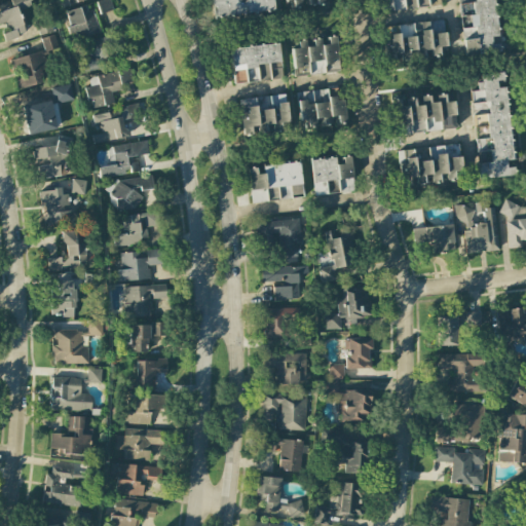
[(10,0),(0,3),(0,24),(6,23),(9,32),(2,34),(4,41),(25,34),(17,10),(32,5),(30,0),(10,0)]
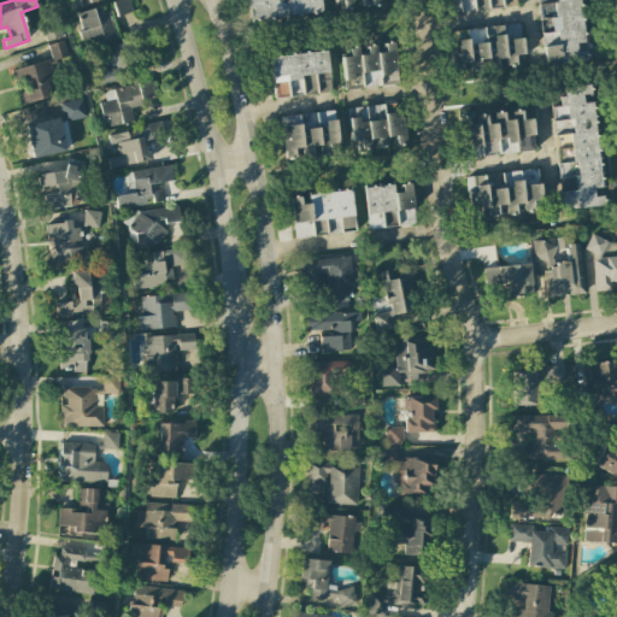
[(133,13),(128,0),(119,0),(112,3),(116,17),(133,13)]
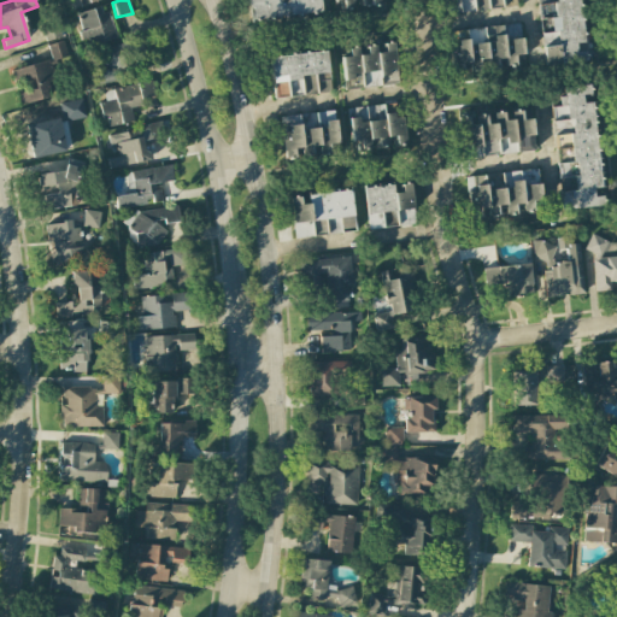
[(248,0),(251,21),(322,13),(319,0),(248,0)]
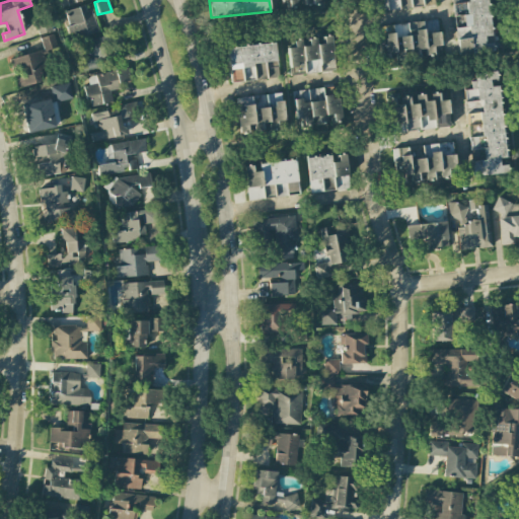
[(281,0),(282,8),(320,5),(319,0),(281,0)]
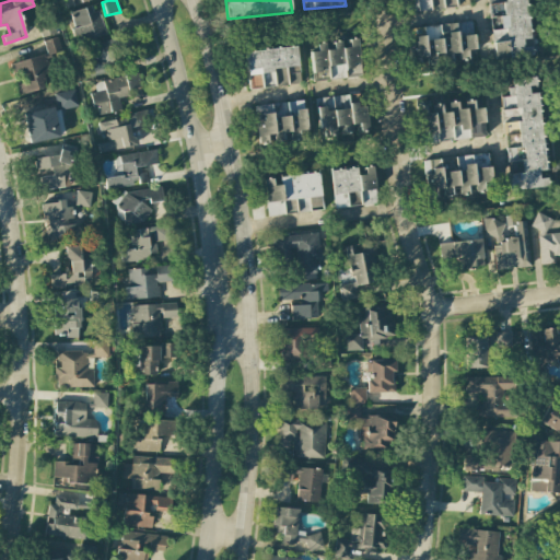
[(468,0),(403,0),(405,13),(469,6),(468,0)]
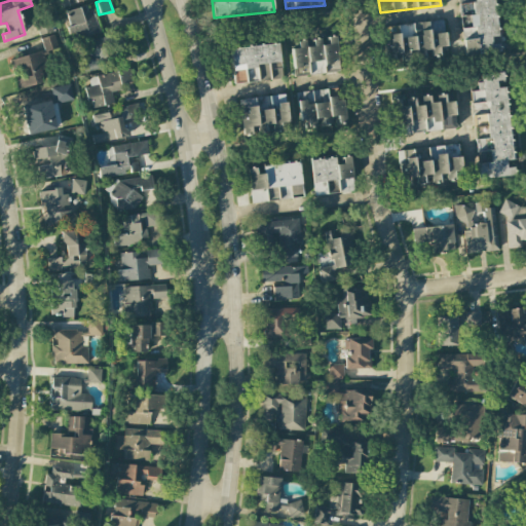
[(458,0),(464,58),(499,54),(494,0),(458,0)]
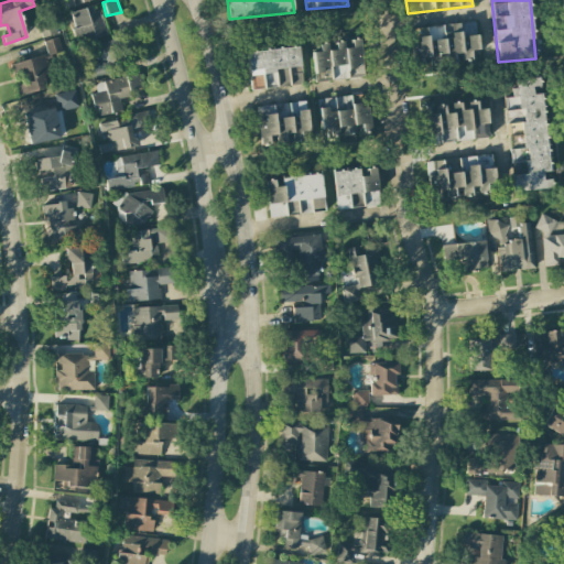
[(96,4),(71,13),(76,29),(72,30),(77,44),(106,33),(96,4)]
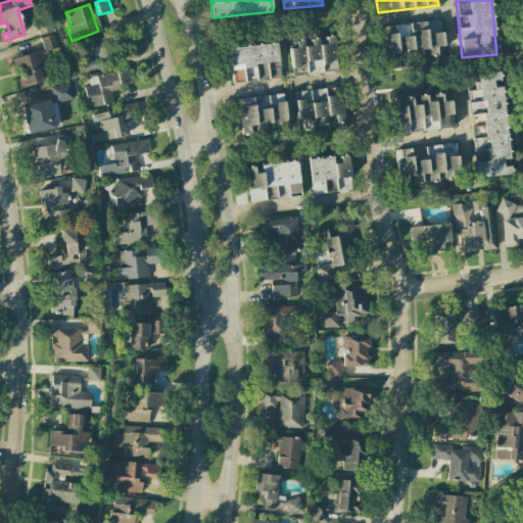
[(428,34),(441,32),(440,19),(426,21),(428,34)]
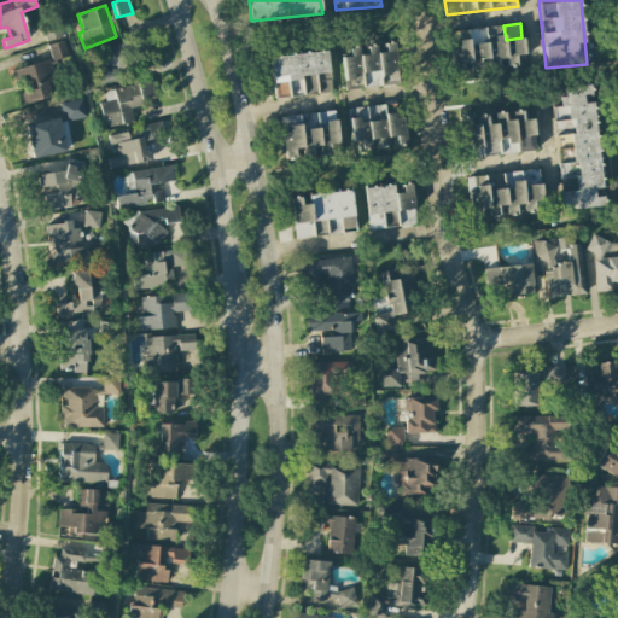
[(523,39),(505,41),(503,27),(453,31),(456,71),(499,68),(499,58),(506,58),(507,69),(525,68),(523,39)]
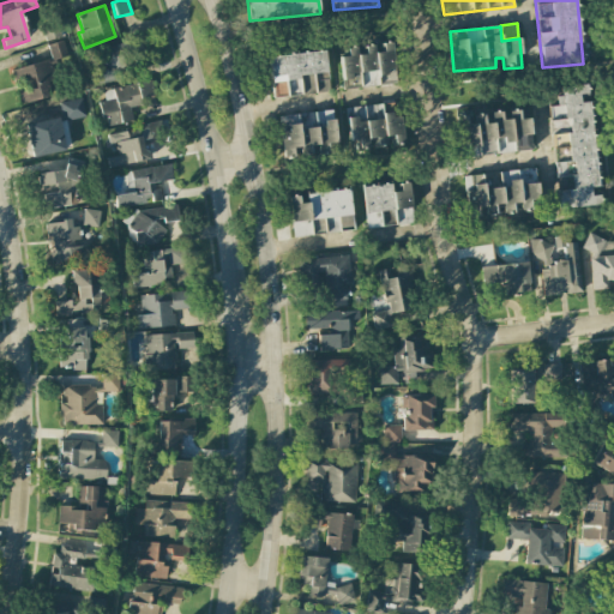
[(104,48),(109,70),(95,73),(98,84),(148,71),(139,40),(104,48)]
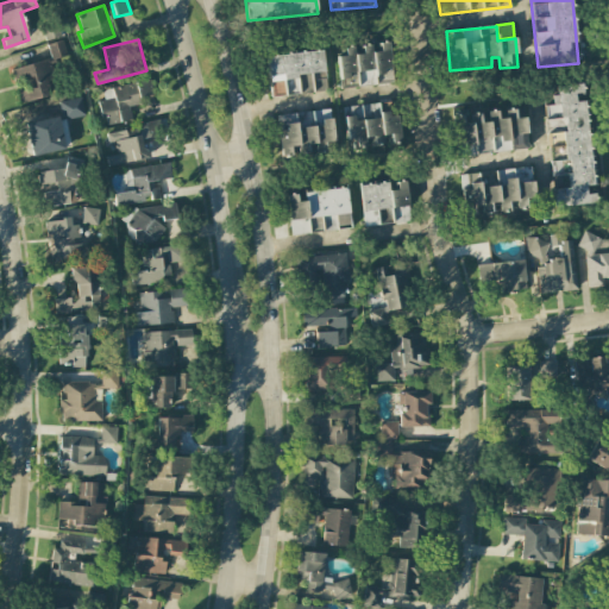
[(51,60),(67,56),(63,41),(48,44),(51,60)]
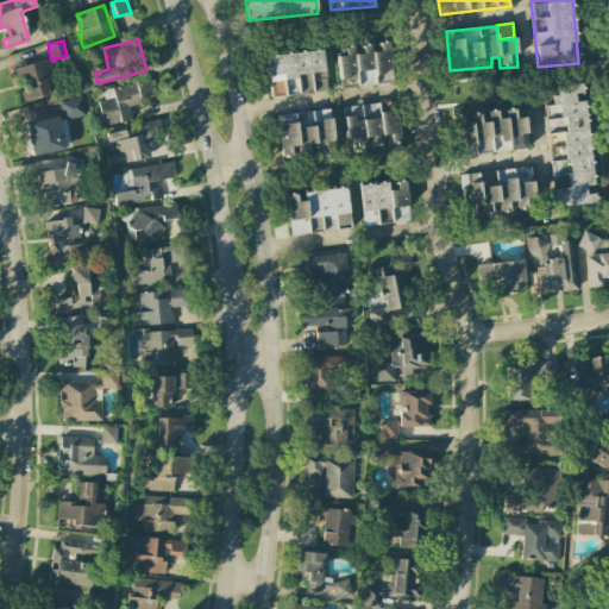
[(391,74),(389,43),(380,43),(381,52),(371,54),(371,45),(358,46),(345,48),(345,56),(337,57),(339,77),(357,76),(358,87),(376,86),(375,75),(391,74)]
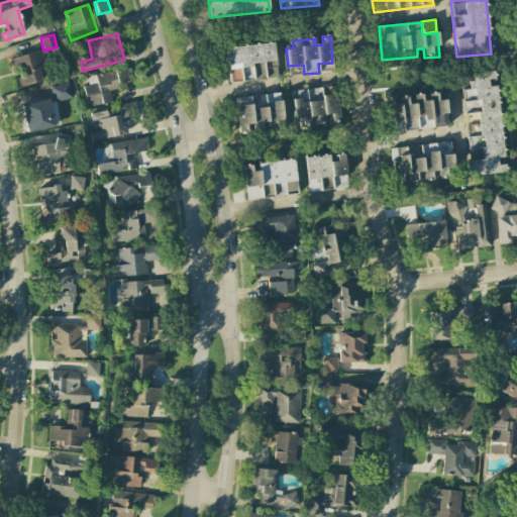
[(230,82),(278,77),(274,43),(226,48),(230,82)]
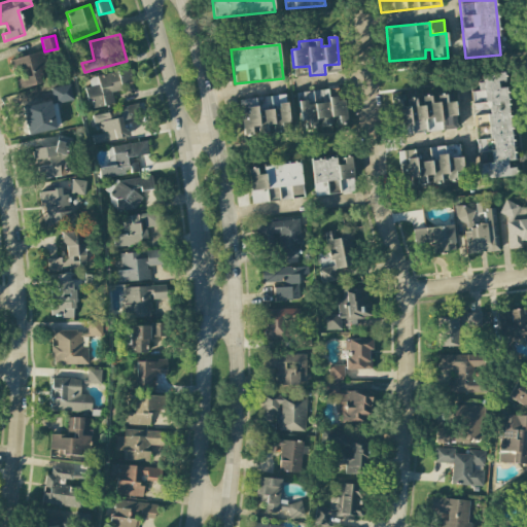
[(9,60),(12,71),(23,68),(26,77),(14,80),(16,90),(45,82),(42,70),(46,69),(42,51),(9,60)]
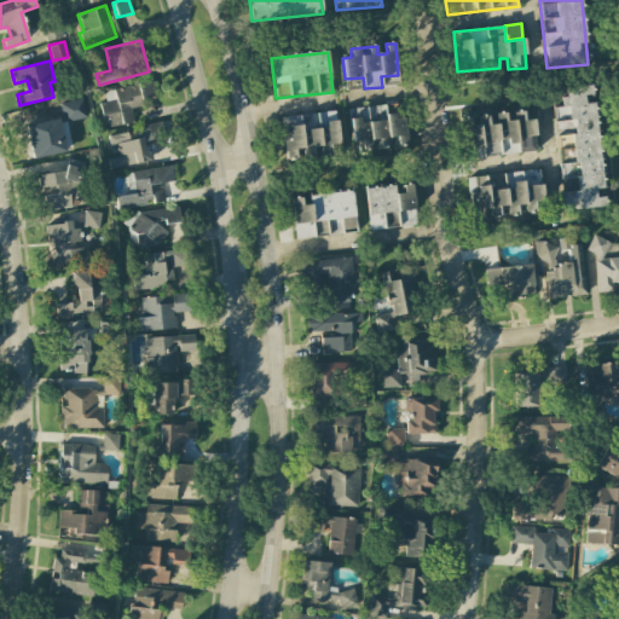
[(134,122),(132,109),(144,106),(143,98),(156,97),(154,82),(105,90),(108,103),(102,103),(105,127),(134,122)]
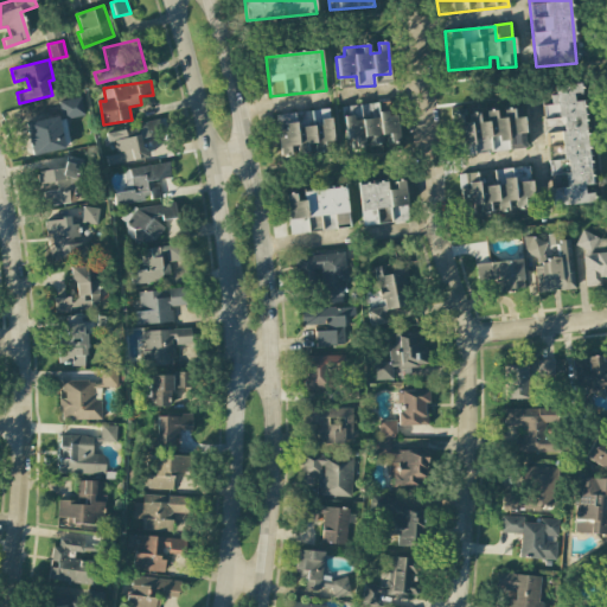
[(583,98),(581,98),(580,84),(554,87),(555,95),(550,96),(551,104),(543,106),(547,148),(563,146),(567,187),(551,189),(554,206),(594,203),(593,189),(590,189),(583,98)]
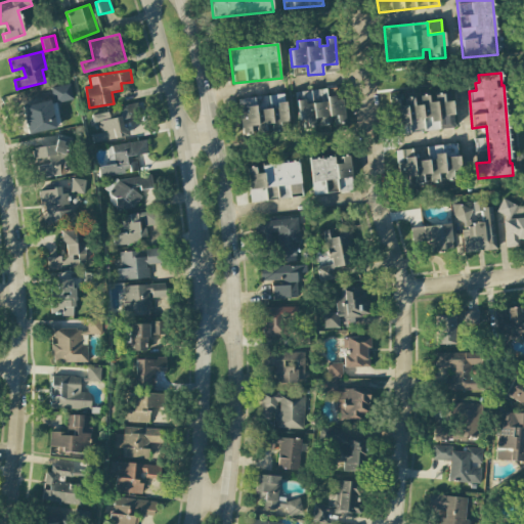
[(296,92),(298,123),(329,120),(329,117),(336,116),(337,123),(345,122),(342,97),(326,99),(325,89),(296,92)]
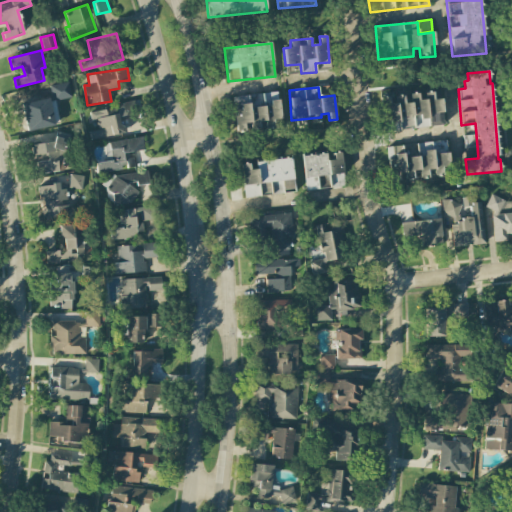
[(443,124),(441,99),(433,100),(433,93),(418,94),(410,94),(410,103),(404,104),(404,96),(393,97),(393,92),(383,93),(385,131),(417,129),(417,126),(443,124)]
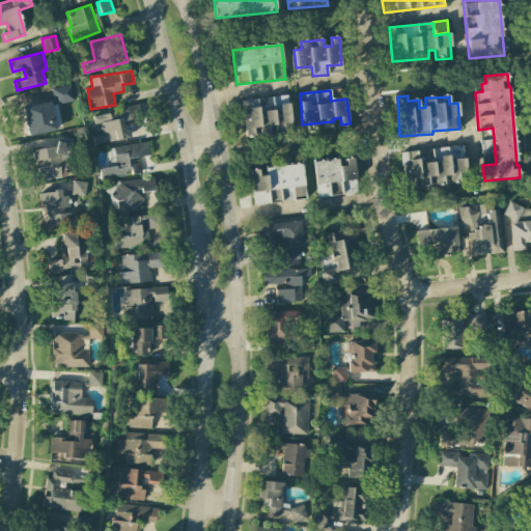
[(288,96),(260,98),(261,134),(273,133),(284,132),(284,126),(290,124),(288,96)]
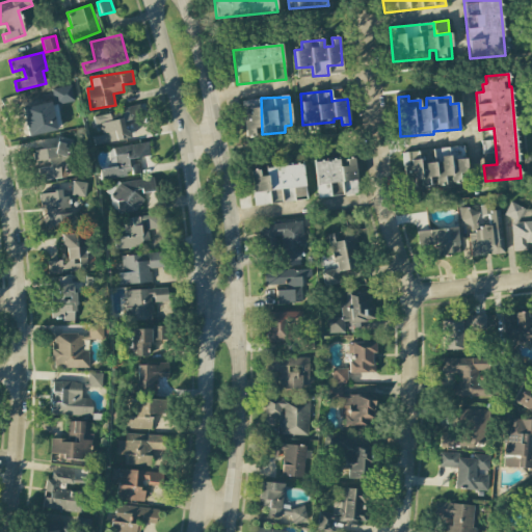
[(260,128),(259,100),(243,101),(244,136),(254,135),(254,128),(260,128)]
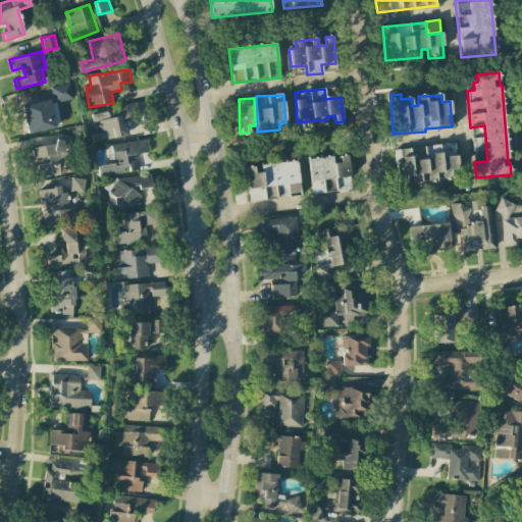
[(126,137),(122,118),(140,115),(138,104),(91,113),(94,123),(100,122),(102,133),(93,135),(94,142),(126,137)]
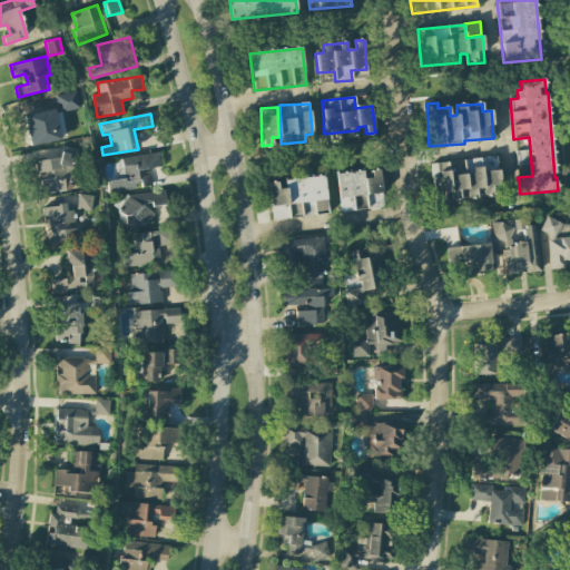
[(61,158),(37,161),(41,194),(74,189),(69,153),(60,154),(61,158)]
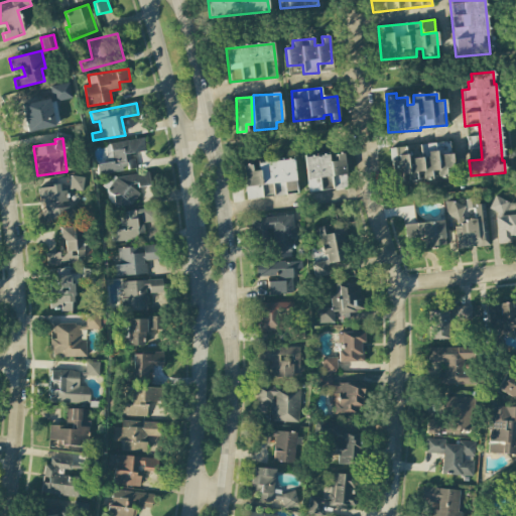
[(146,152),(144,139),(107,144),(109,161),(97,163),(98,174),(136,169),(135,159),(125,160),(124,154),(146,152)]
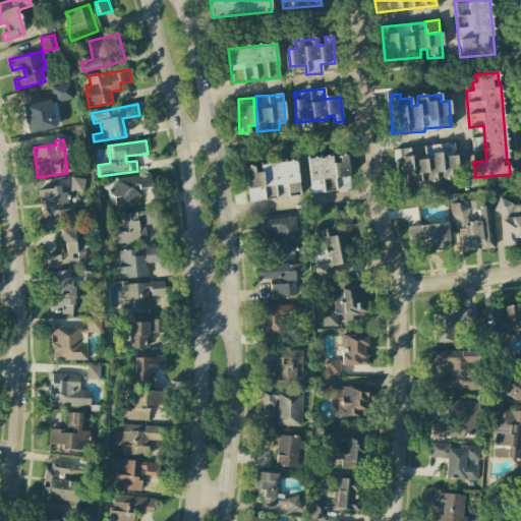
[(457,177),(454,142),(422,146),(423,156),(410,157),(409,148),(395,150),(398,183),(420,181),(419,173),(426,173),(427,180),(439,179),(457,177)]
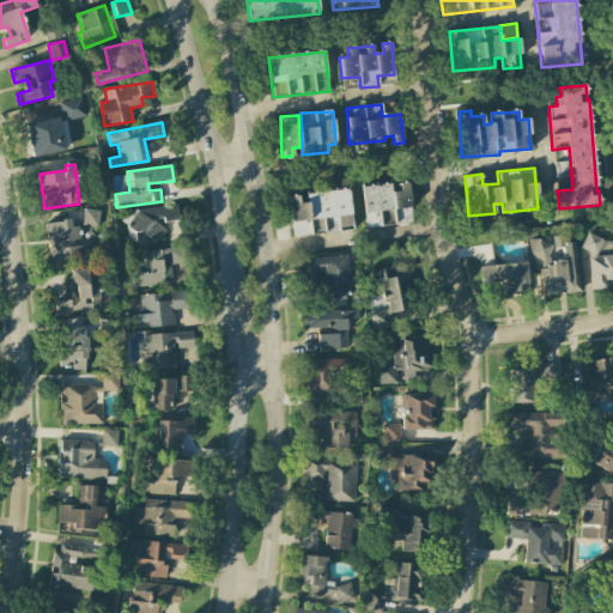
[(412,224),(408,182),(395,183),(363,187),(366,228),(412,224)]
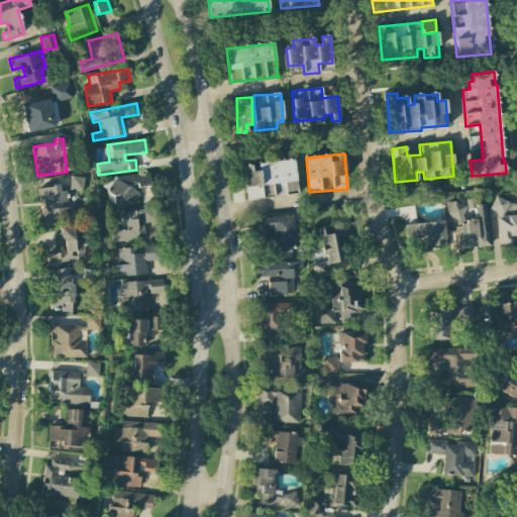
[(246,198),(297,194),(295,160),(257,163),(259,171),(251,172),(251,166),(243,166),(246,198)]
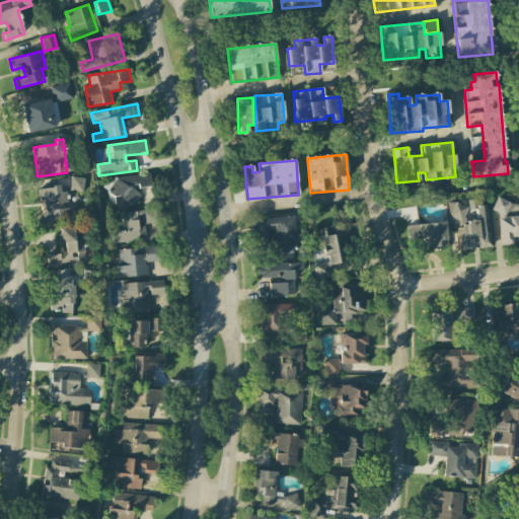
[(135,189),(151,186),(150,174),(109,180),(114,209),(138,206),(135,189)]
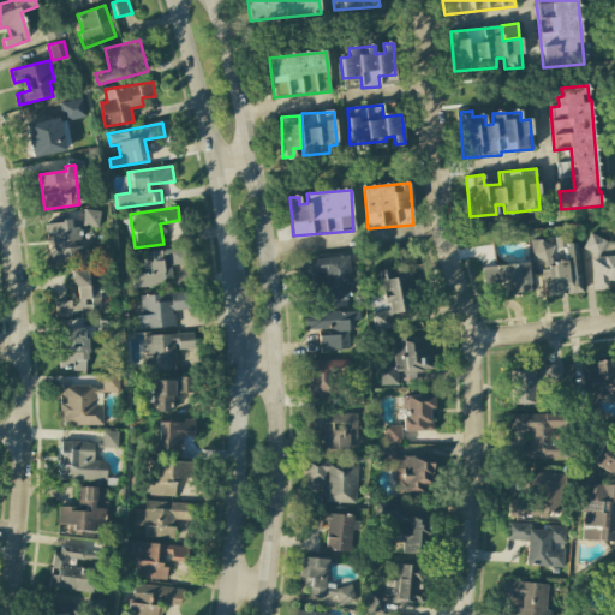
[(85,222),(99,224),(100,213),(87,210),(85,222)]
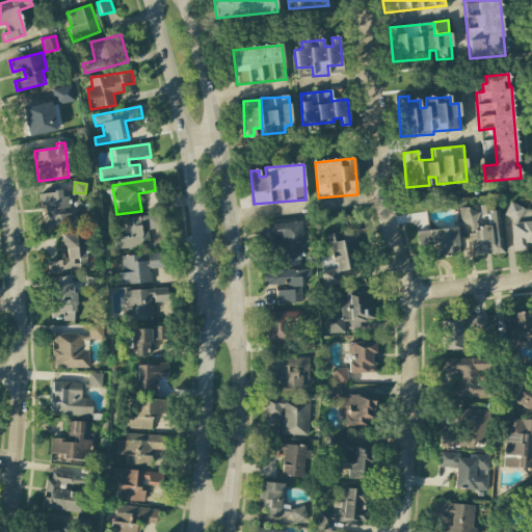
[(77,223),(75,212),(68,213),(64,190),(43,193),(48,228),(77,223)]
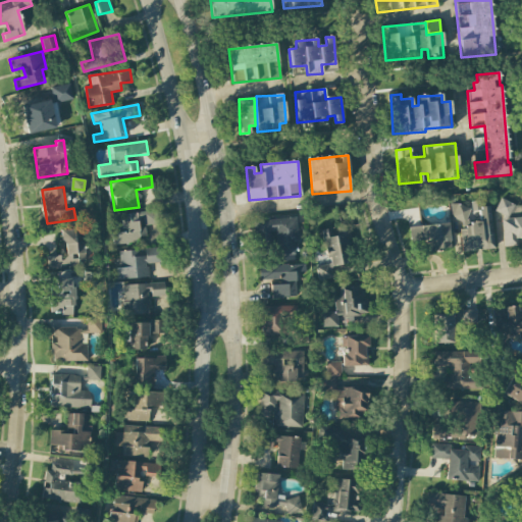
[(493,249),(490,206),(480,207),(479,201),(471,202),(472,211),(478,211),(479,221),(469,222),(468,205),(451,206),(452,221),(460,220),(463,252),(493,249)]
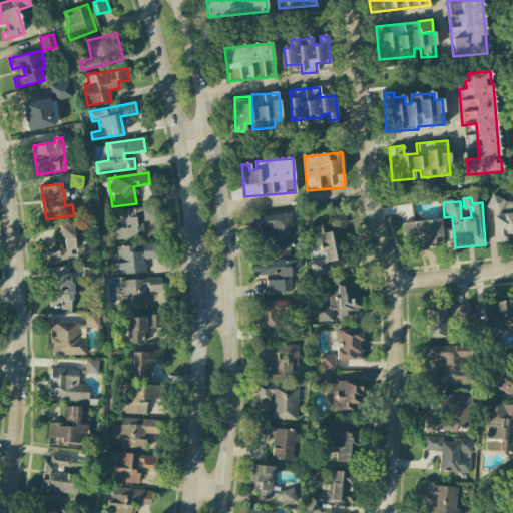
[(495,242),(509,241),(508,234),(512,233),(512,198),(489,201),(489,209),(492,209),(495,242)]
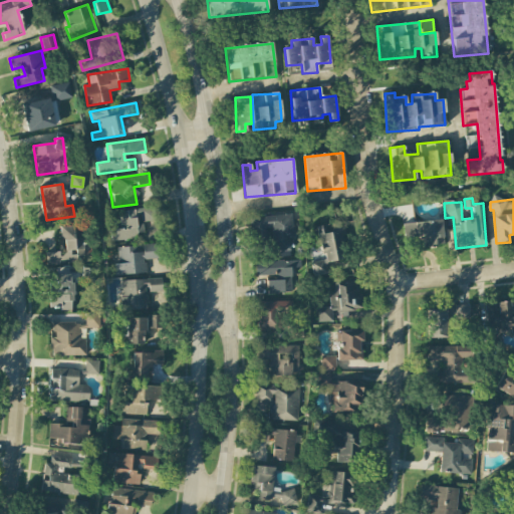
[(118,211),(120,229),(110,230),(111,240),(144,237),(143,222),(156,221),(154,208),(118,211)]
